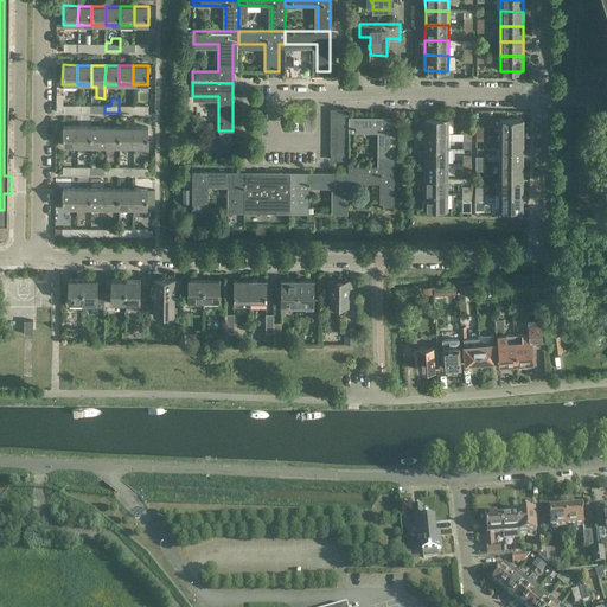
[(347,117),(347,125),(347,131),(381,131),(381,157),(393,157),(393,117),(347,116),(347,117)]
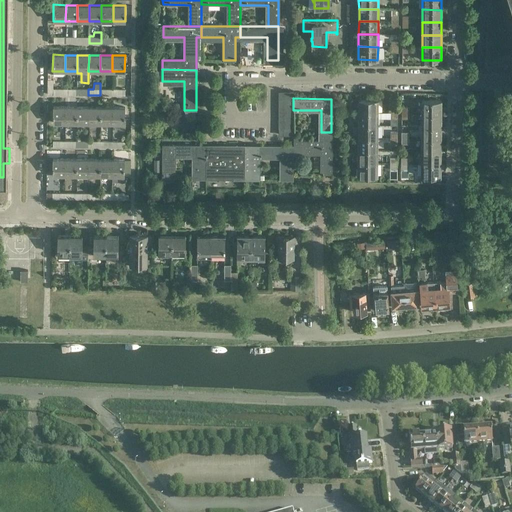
[(358,99),(358,113),(377,113),(377,100),(358,99)]
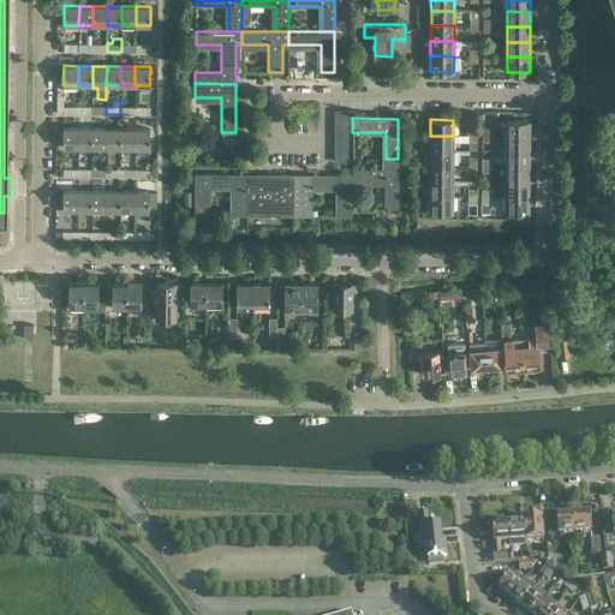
[(506,120),(506,136),(529,136),(529,120),(506,120)]
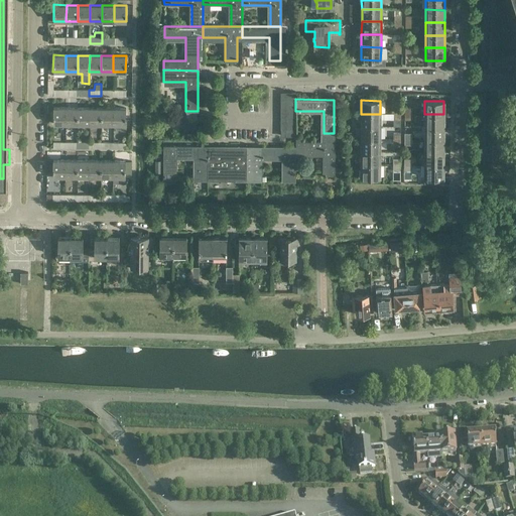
[(52,124),(66,124),(66,108),(52,108),(52,124)]
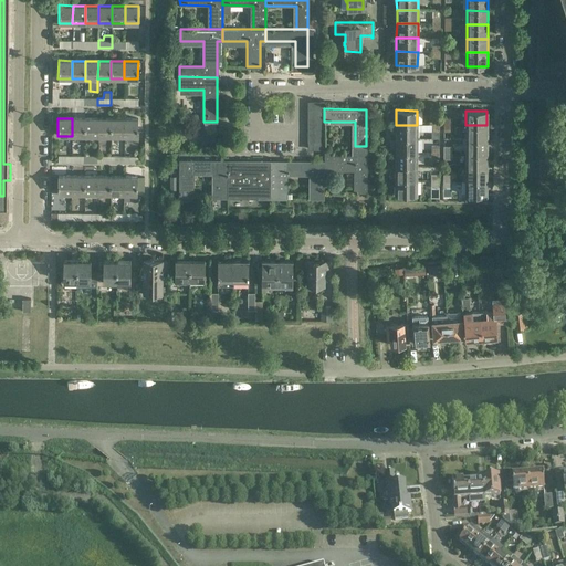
[(72,118),(72,136),(84,136),(84,118),(72,118)]
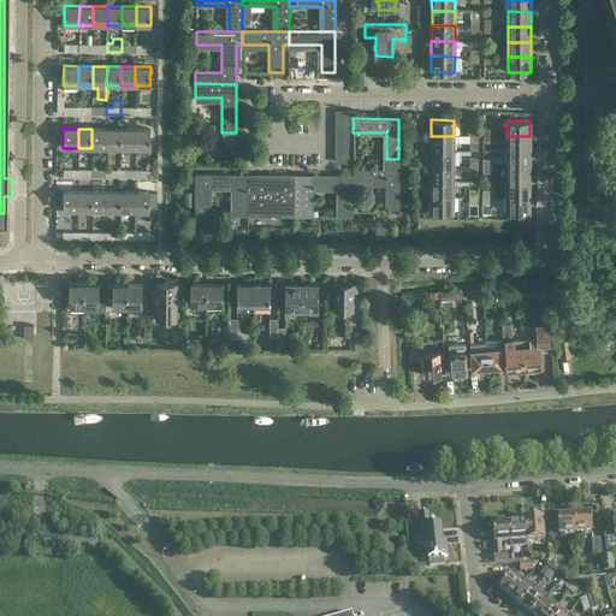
[(92,148),(106,148),(106,129),(92,129),(92,148)]
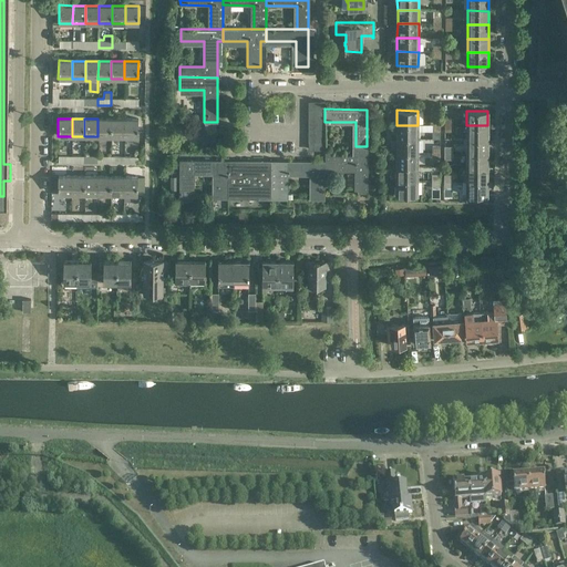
[(98,136),(111,136),(111,119),(98,119),(98,136)]
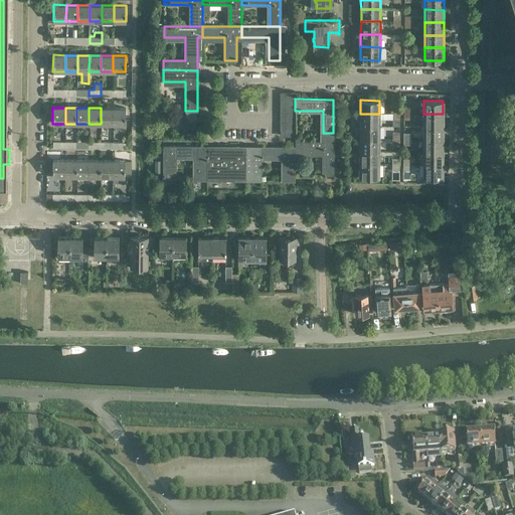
[(101,124),(113,124),(113,108),(101,108),(101,124)]
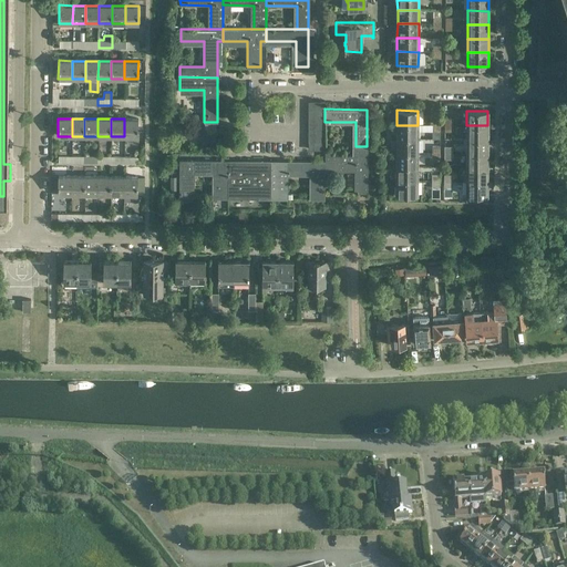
[(137,119),(124,119),(124,136),(137,136),(137,119)]
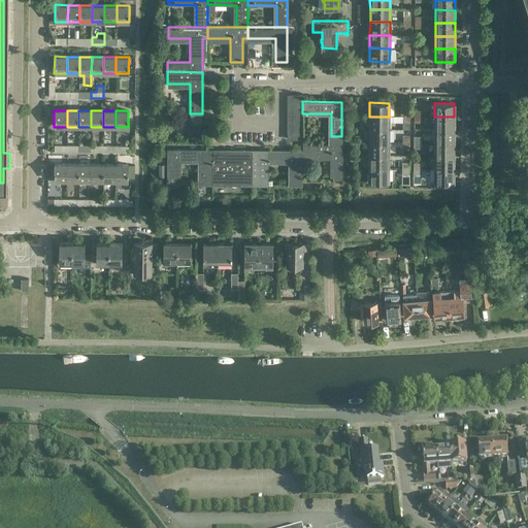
[(389,129),(389,117),(369,117),(368,129),(389,129)]
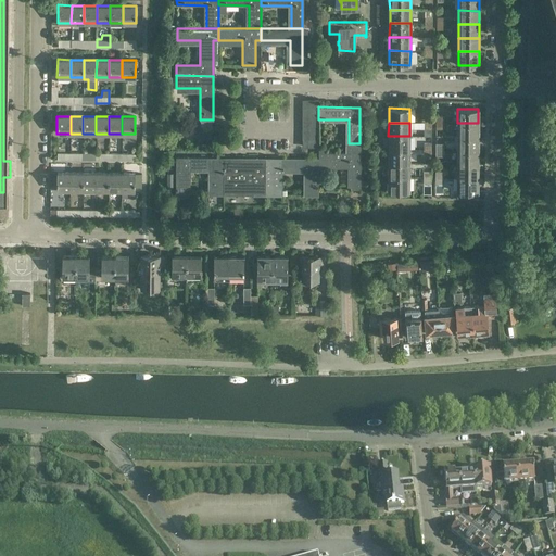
[(478,123),(457,123),(457,137),(478,137),(478,123)]
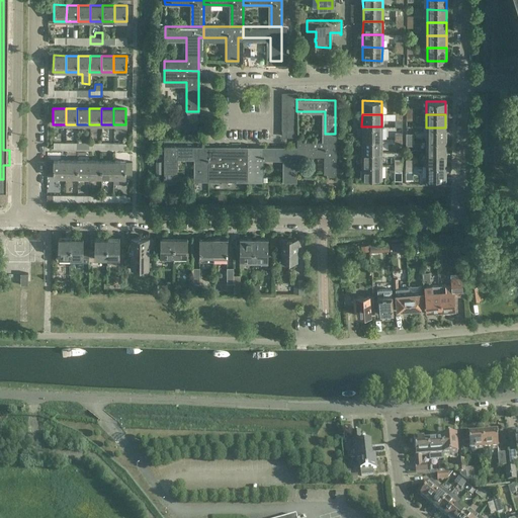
[(361,126),(361,140),(381,140),(381,126),(361,126)]
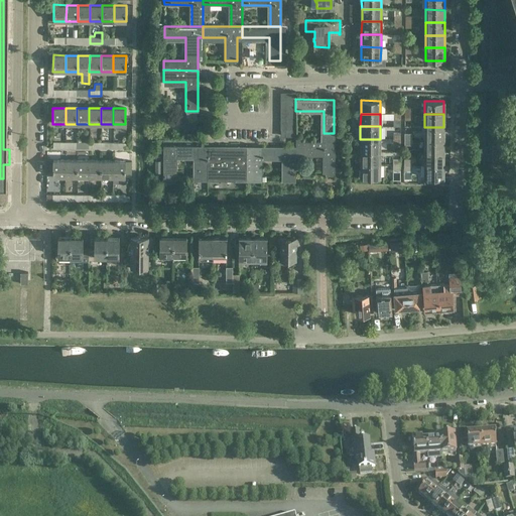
[(424,127),(424,139),(443,139),(443,127),(424,127)]
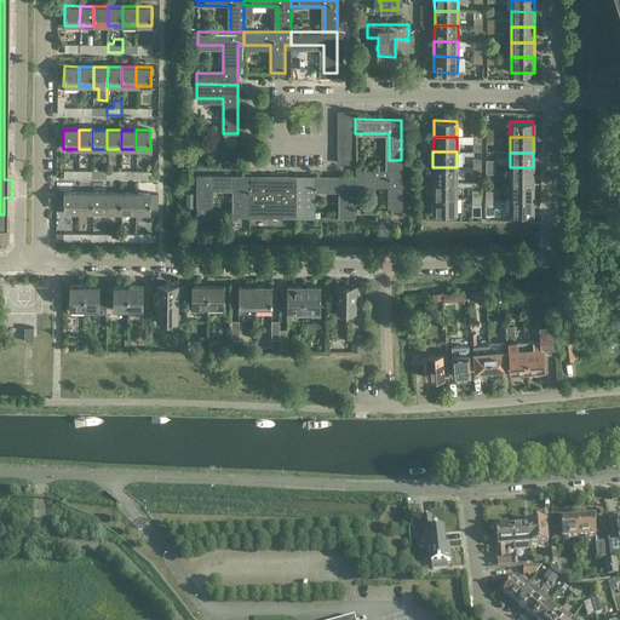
[(355,165),(355,176),(355,182),(386,182),(386,210),(401,210),(401,160),(389,160),(388,168),(361,168),(361,165),(355,165)]
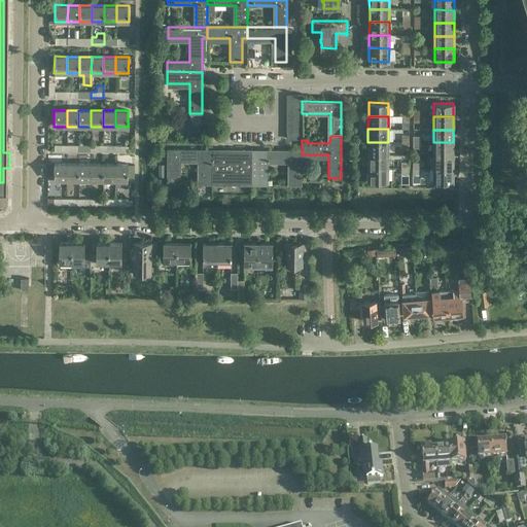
[(388,155),(388,142),(367,142),(367,155),(388,155)]
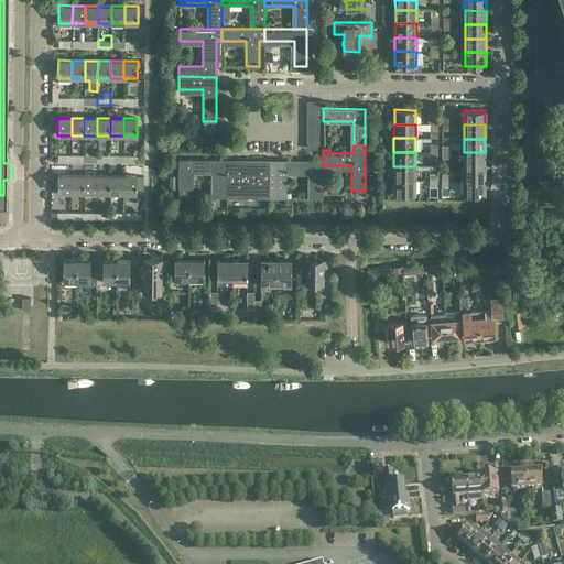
[(485,152),(464,152),(463,166),(485,166),(485,152)]
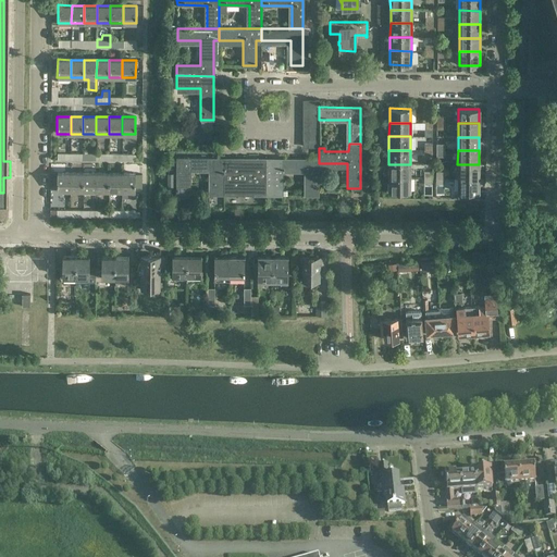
[(208,171),(208,172),(212,172),(212,157),(175,157),(175,194),(187,194),(187,171),(208,171)]
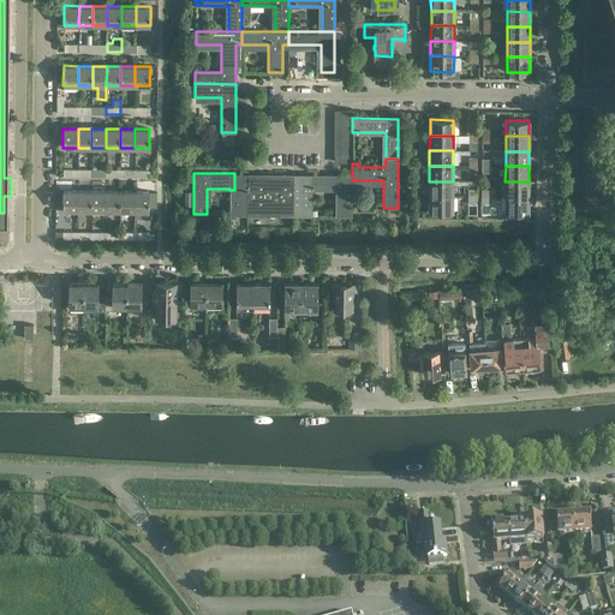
[(230,190),(230,215),(246,215),(246,174),(234,173),(234,190),(230,190)]
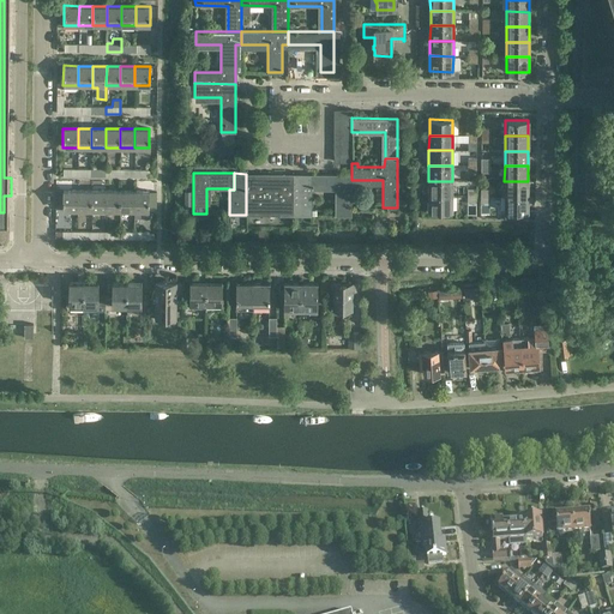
[(246,215),(280,215),(294,215),(294,174),(246,174),(246,215)]
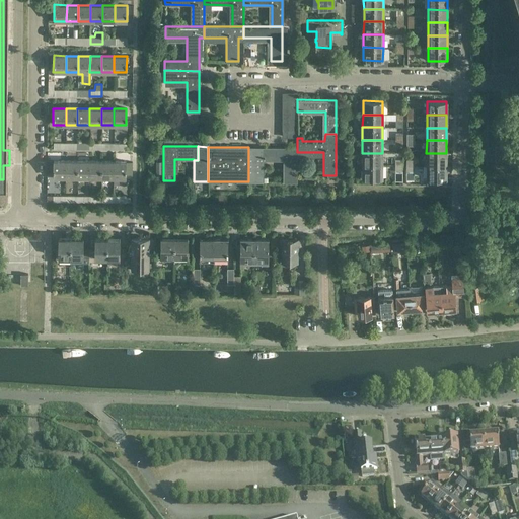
[(262,160),(263,160),(263,150),(263,147),(248,147),(248,181),(262,181),(262,160)]
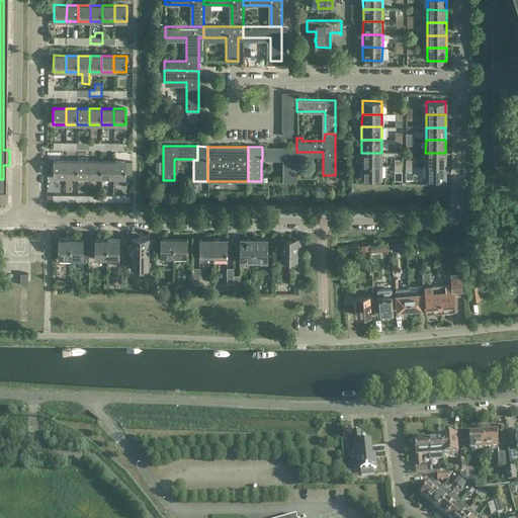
[(296,147),(262,147),(262,150),(262,160),(284,160),(284,181),(296,181),(296,152),(296,147)]
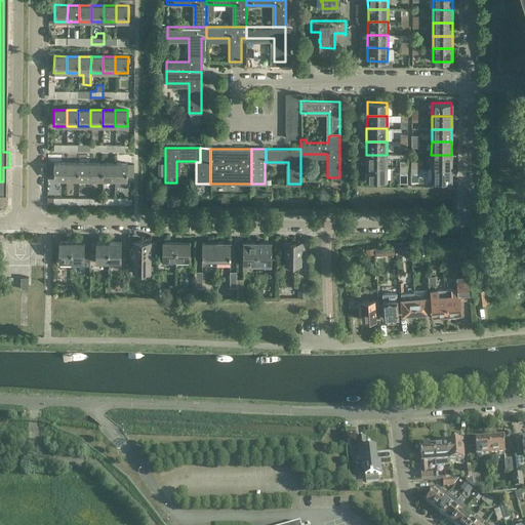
[(366,155),(366,167),(387,168),(387,155),(366,155)]
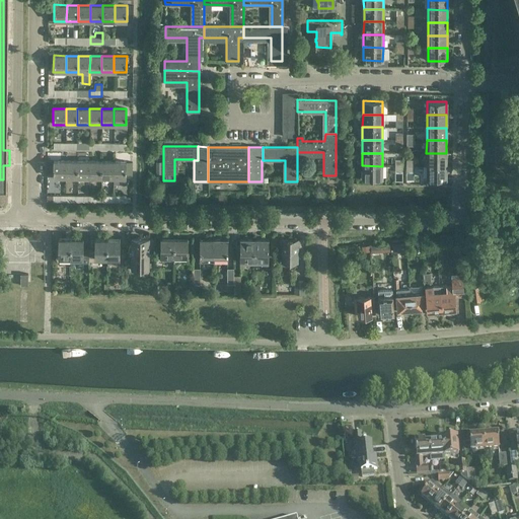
[(426,153),(426,166),(446,166),(446,153),(426,153)]
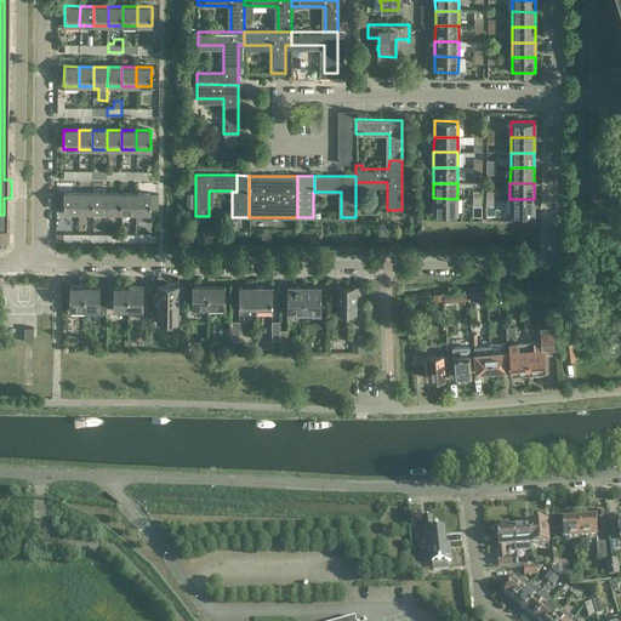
[(63,212),(78,212),(78,193),(63,193),(63,212)]
